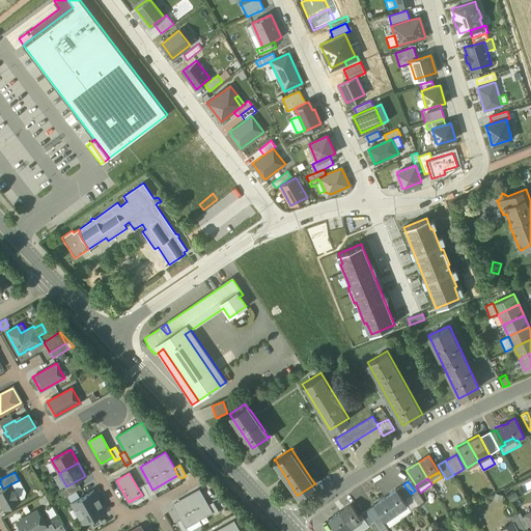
[(61,492),(64,497),(80,487),(78,482),(61,492)]
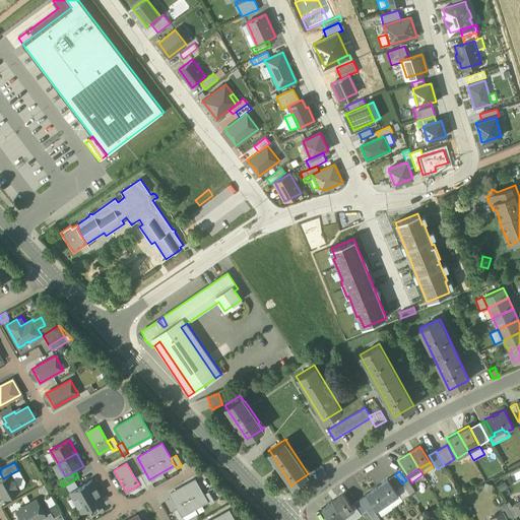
[(145,472),(135,478),(139,484),(141,489),(151,482),(149,479),(145,472)]
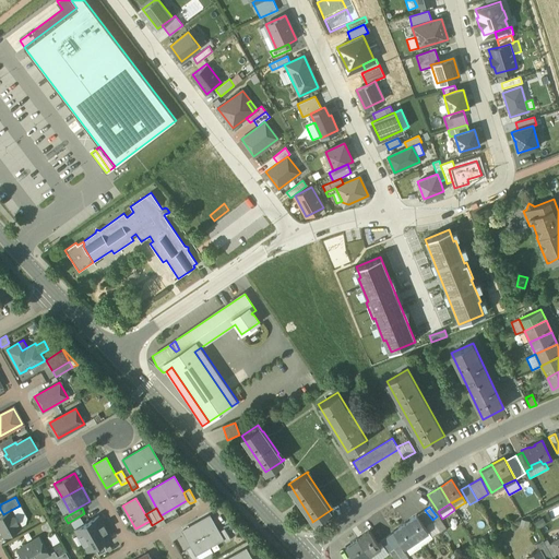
[(0,515),(0,530),(4,537),(21,527),(11,510),(3,514),(0,515)]
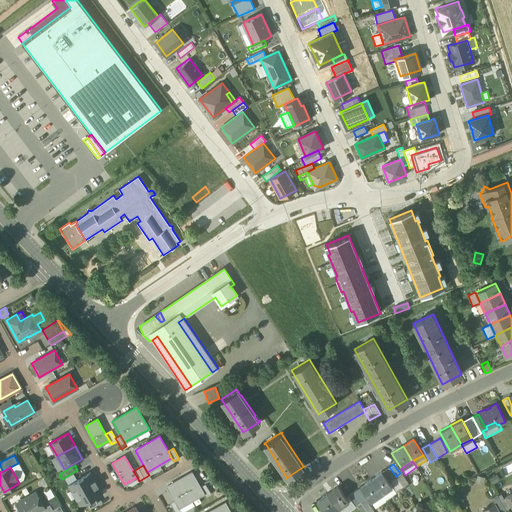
[(390,480),(396,476),(389,467),(383,471),(390,480)]
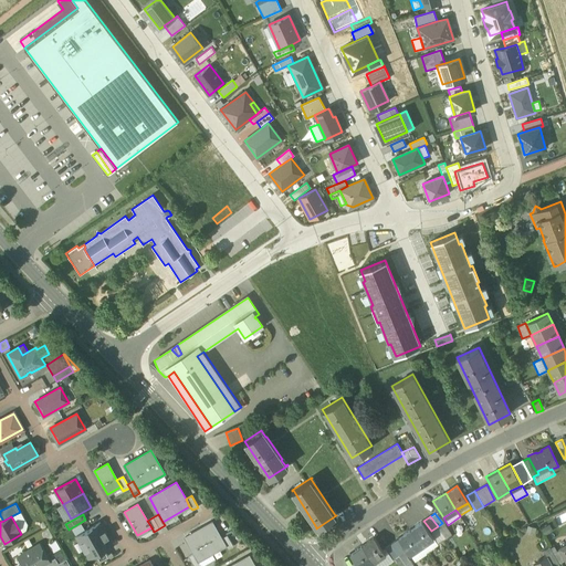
[(211,522),(185,537),(194,553),(198,561),(226,545),(221,538),(211,522)]
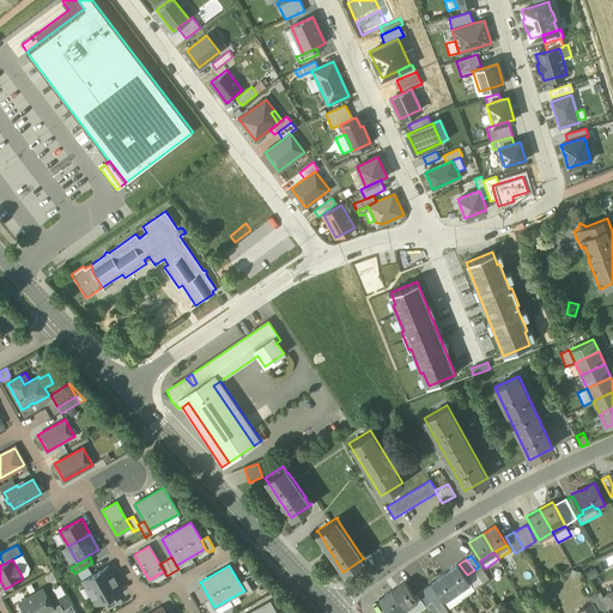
[(456,565),(444,574),(456,592),(468,583),(465,577),(456,565)]
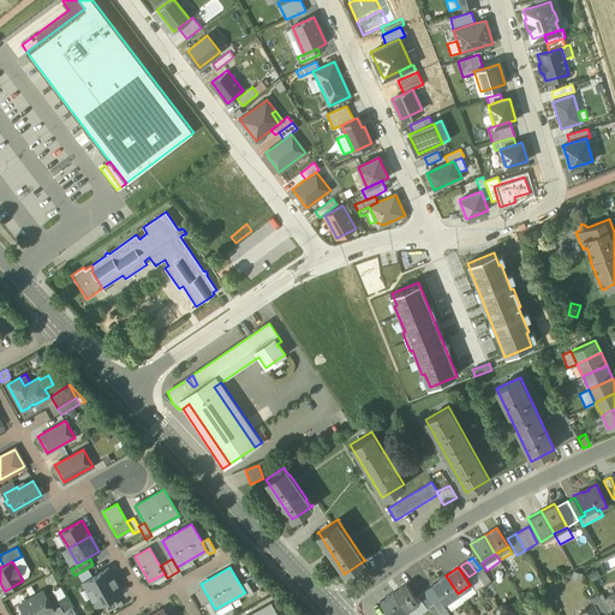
[(103,602),(106,601),(112,596),(121,591),(108,568),(83,583),(96,605),(103,602)]
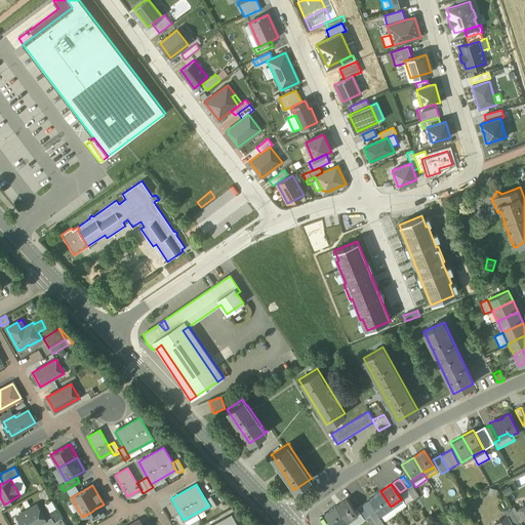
[(406,488),(412,498),(413,499),(419,495),(411,485),(410,485),(406,488)]
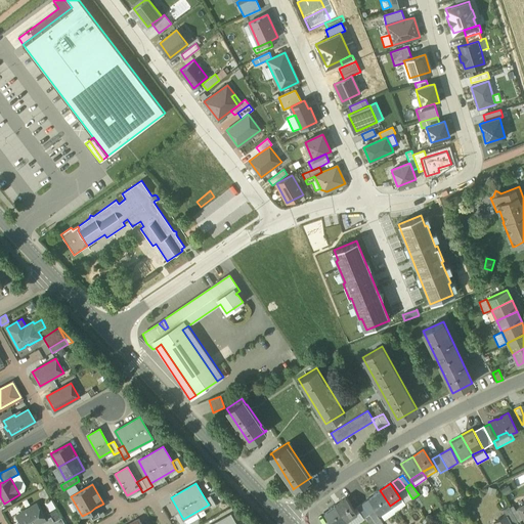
[(509,485),(499,489),(504,495),(512,491),(509,485)]
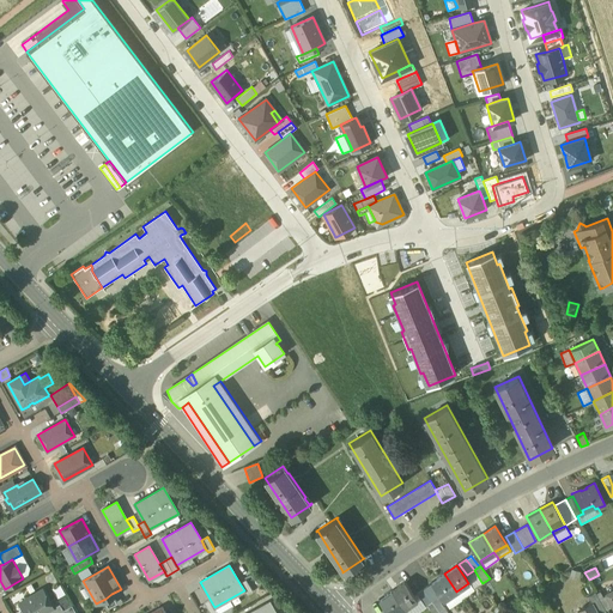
[(468,583),(472,589),(481,582),(474,570),(467,575),(465,577),(468,583)]
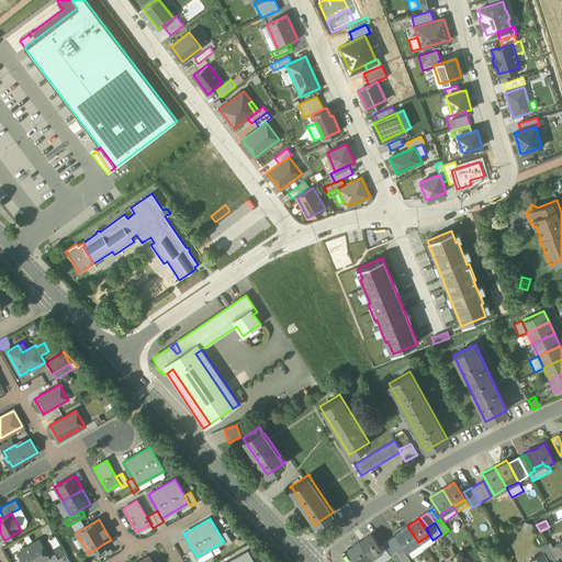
[(406,550),(418,542),(407,526),(394,535),(406,551),(406,550)]
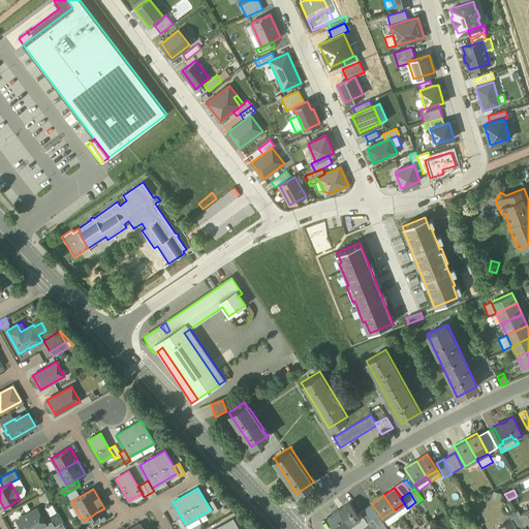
[(212,500),(207,503),(211,509),(213,514),(218,510),(212,500)]
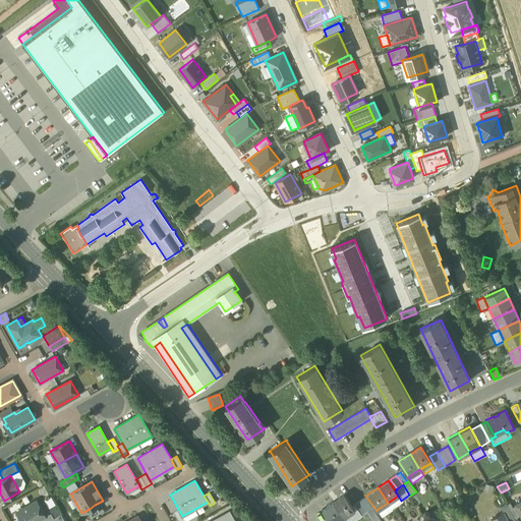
[(343,495),(333,502),(343,517),(354,510),(351,506),(343,495)]
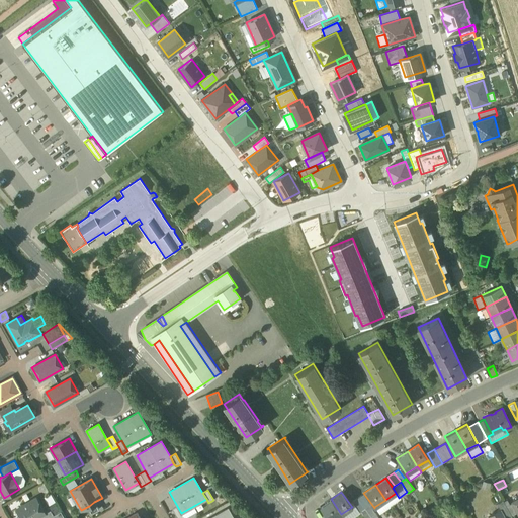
[(385,500),(390,506),(400,499),(399,498),(396,493),(385,500)]
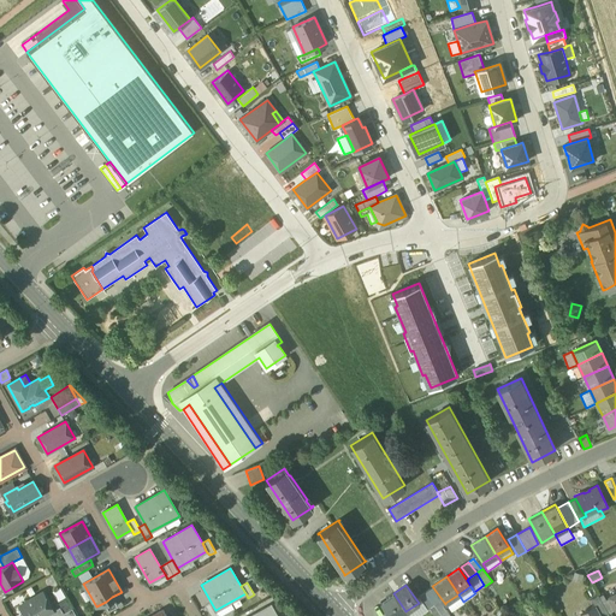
[(430,587),(425,592),(433,604),(438,600),(430,587)]
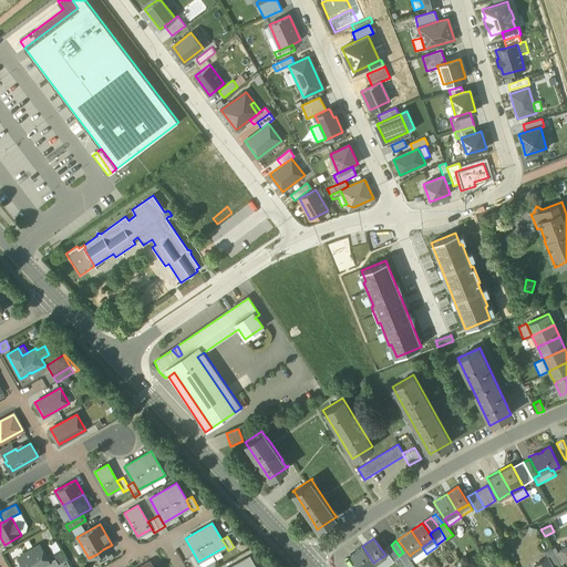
[(18,558),(22,566),(39,566),(44,565),(50,562),(40,545),(18,558)]
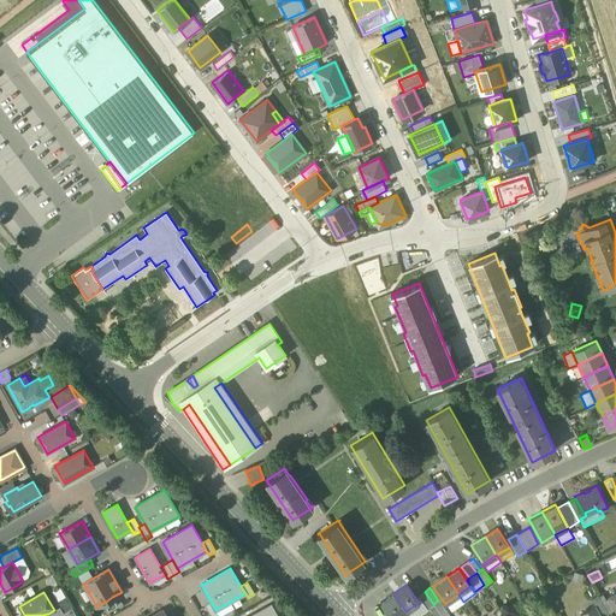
[(426,608),(433,604),(425,592),(418,596),(426,608)]
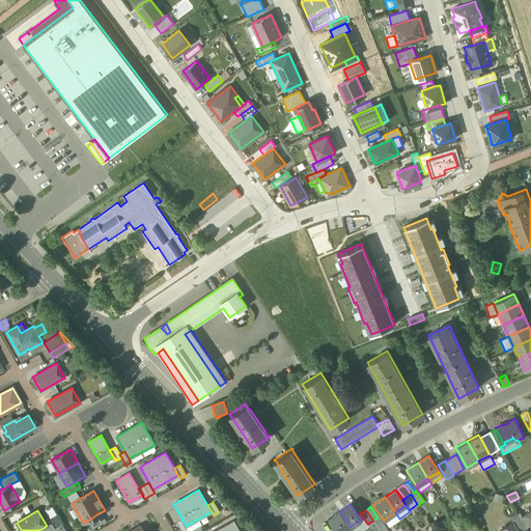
[(336,530),(343,530),(350,527),(339,511),(328,520),(336,530)]
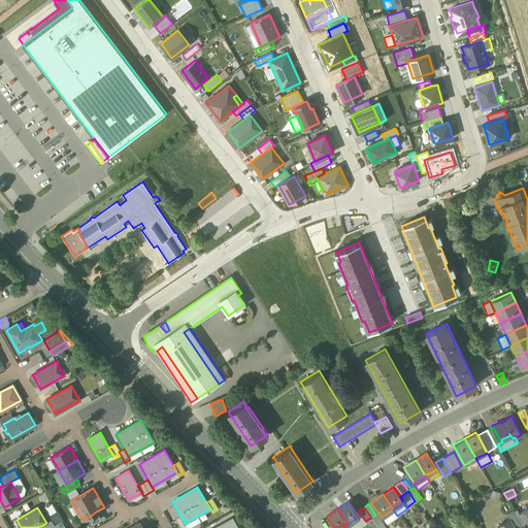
[(393,509),(382,517),(387,524),(398,517),(397,516),(393,509)]
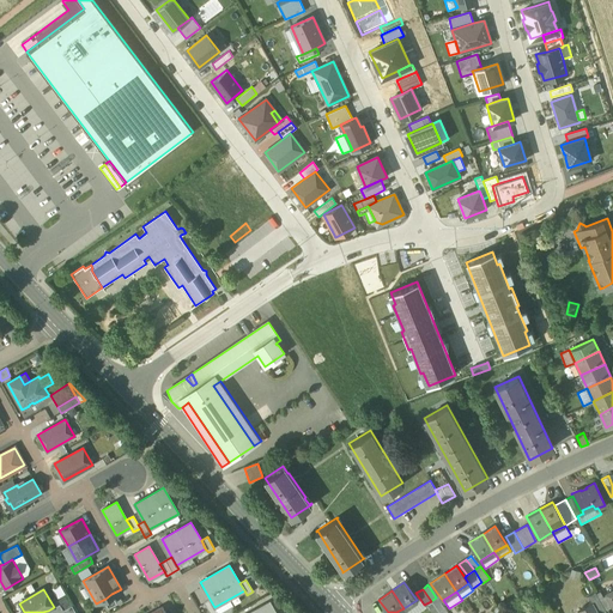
[(404,608),(407,612),(418,612),(426,608),(424,605),(416,593),(413,595),(417,600),(404,608)]
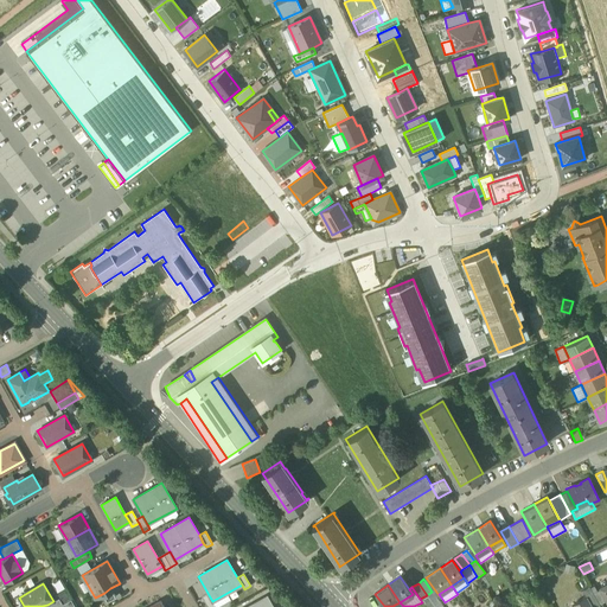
[(587,596),(592,606),(601,606),(599,604),(593,593),(589,587),(582,590),(586,596),(587,596)]
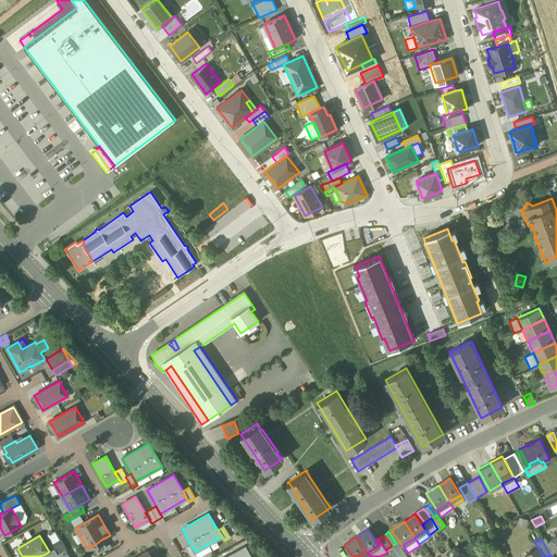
[(101,540),(96,544),(100,552),(106,547),(101,540)]
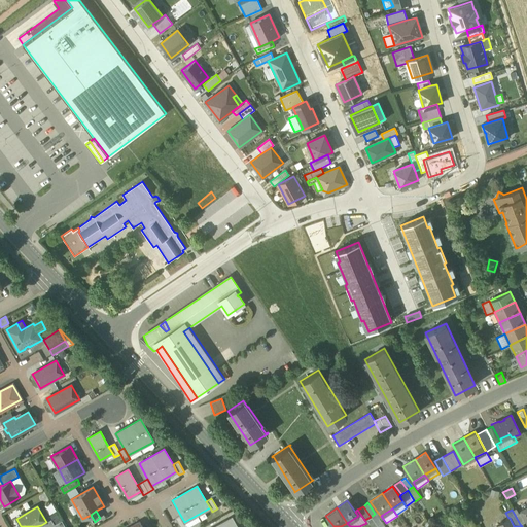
[(526,521),(521,512),(515,515),(520,524),(526,521)]
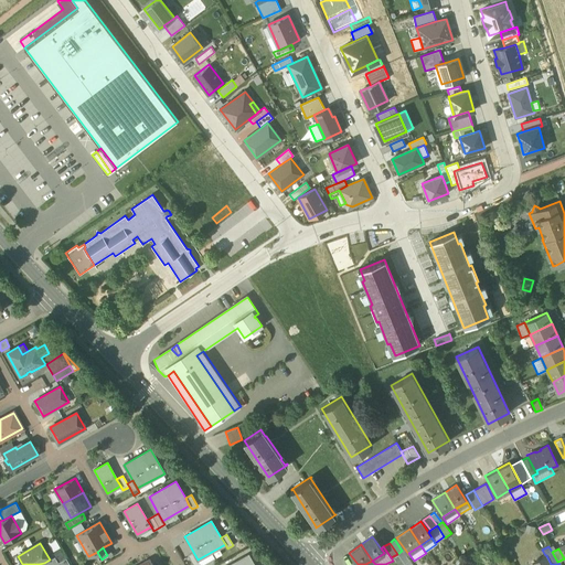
[(402,551),(397,554),(404,564),(411,564),(412,564),(402,551)]
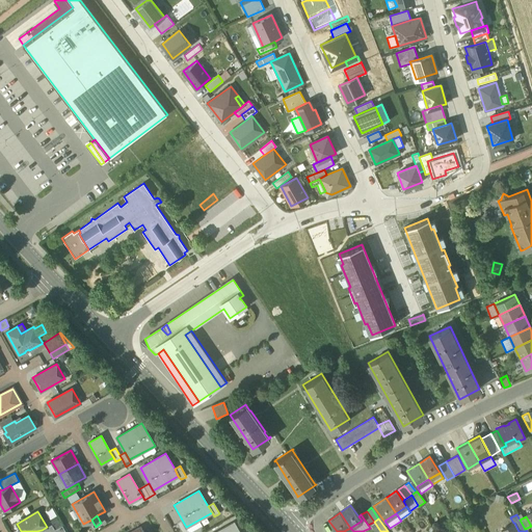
[(188,531),(186,527),(182,520),(177,523),(182,531),(188,531)]
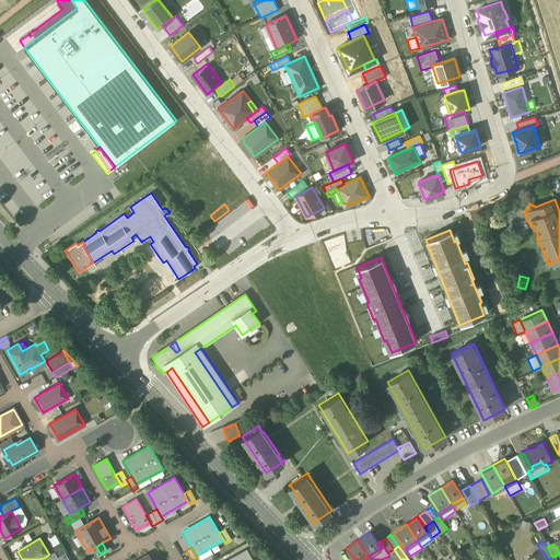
[(252,559),(246,550),(228,559),(252,559)]
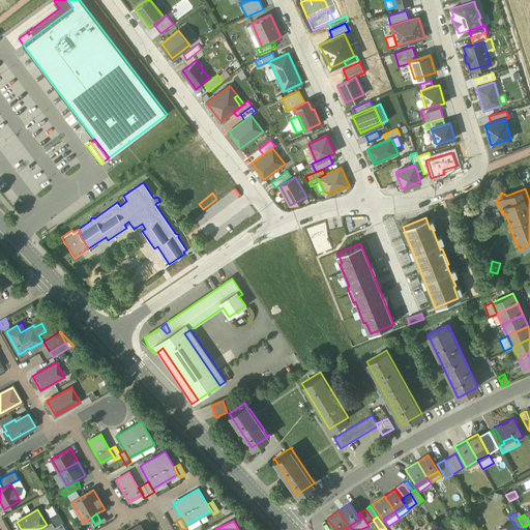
[(517,529),(512,521),(511,521),(502,527),(503,529),(517,529)]
